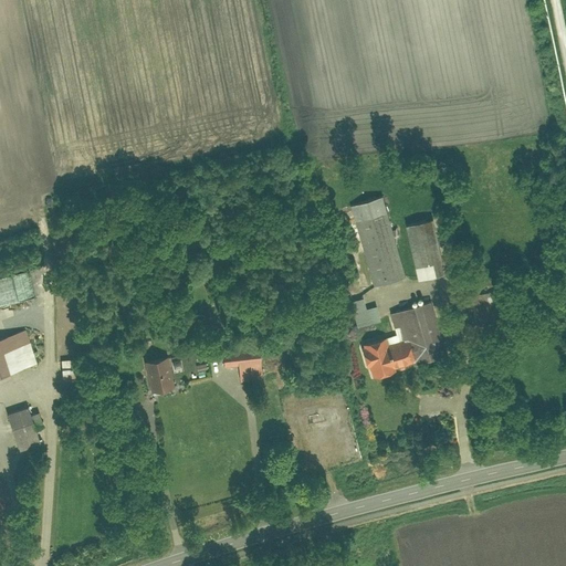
[(383,196),(352,205),(375,286),(406,276),(383,196)]
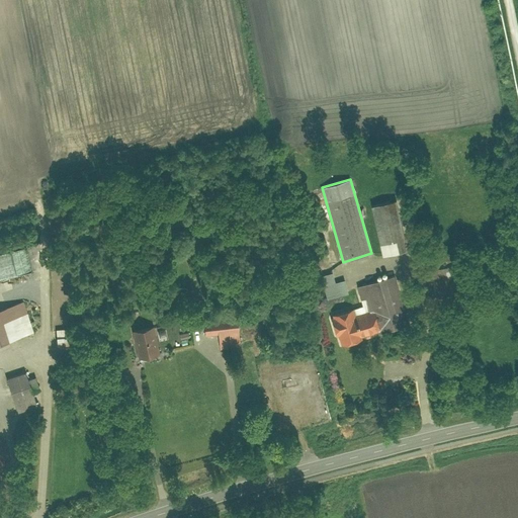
[(396,200),(373,204),(383,253),(406,248),(396,200)]
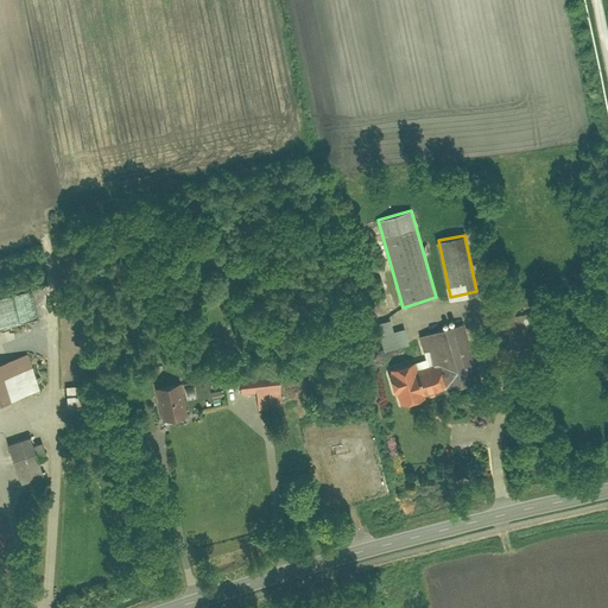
[(529,302),(499,309),(504,328),(533,322),(529,302)]
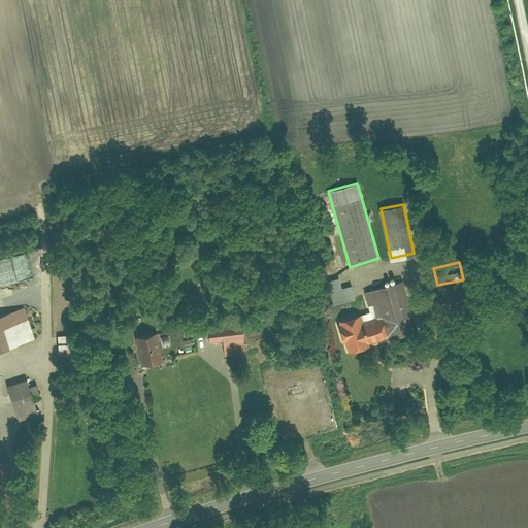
[(338,276),(327,279),(332,303),(354,298),(351,285),(341,287),(338,276)]
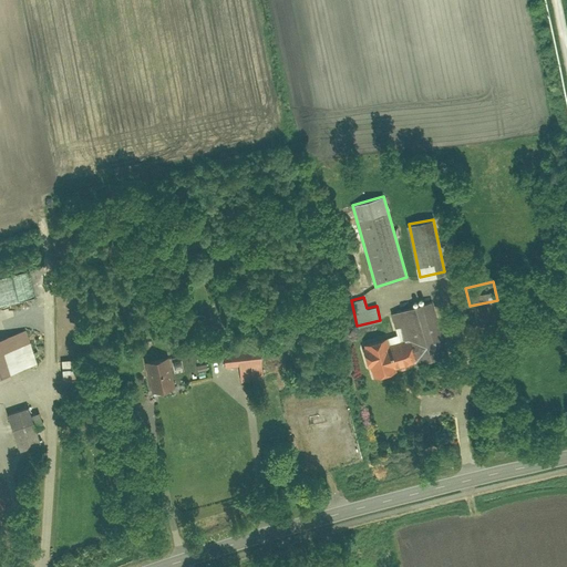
[(395,334),(358,346),(366,371),(371,370),(374,382),(397,375),(394,369),(446,353),(432,302),(390,315),(395,334)]
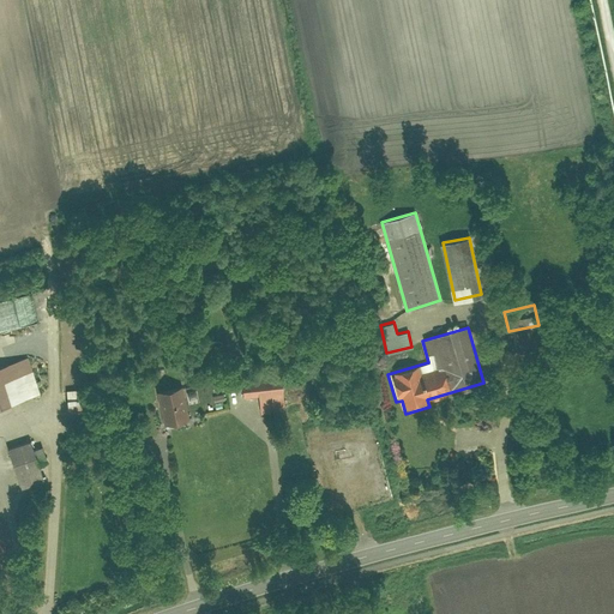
[(0,361),(0,403),(35,392),(23,354),(0,361)]
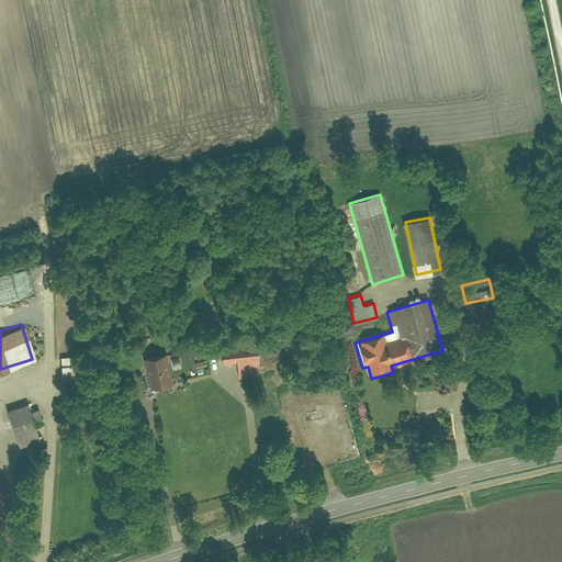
[(235,363),(236,378),(259,375),(257,346),(220,349),(221,364),(235,363)]
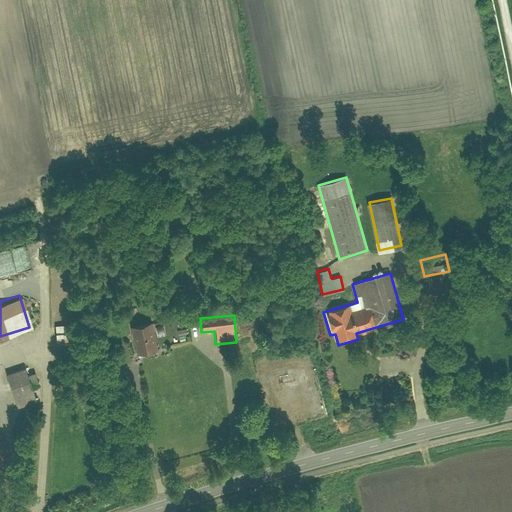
[(128,324),(133,355),(153,351),(147,320),(128,324)]
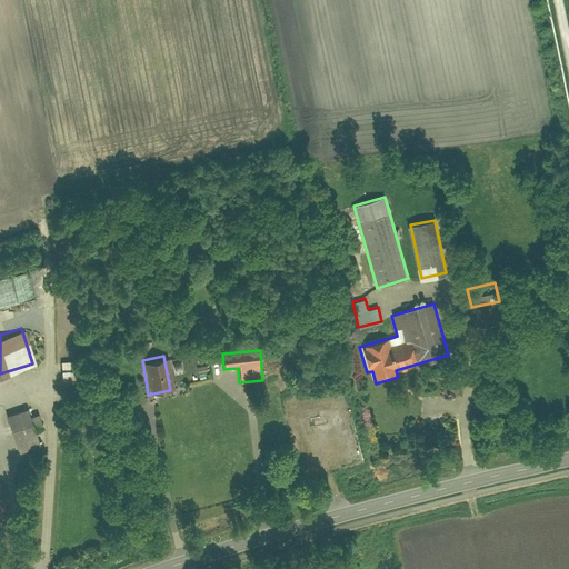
[(78,390),(76,360),(61,360),(63,390),(78,390)]
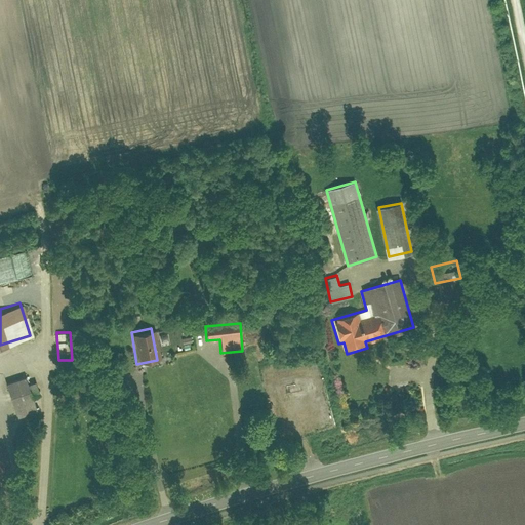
[(24,375),(5,381),(17,417),(37,411),(32,395),(38,393),(34,379),(26,381),(24,375)]
